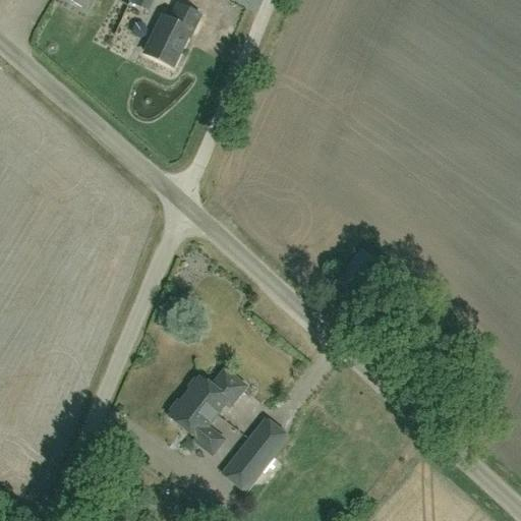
[(65,0),(85,11),(91,0),(65,0)]
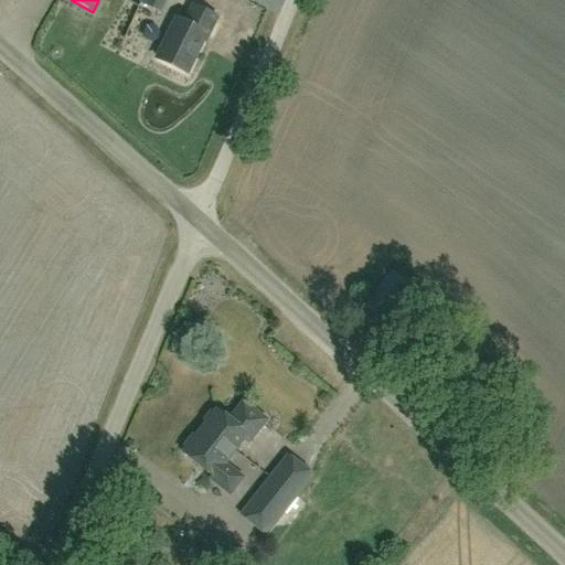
[(166,0),(141,0),(141,1),(161,10),(166,0)]
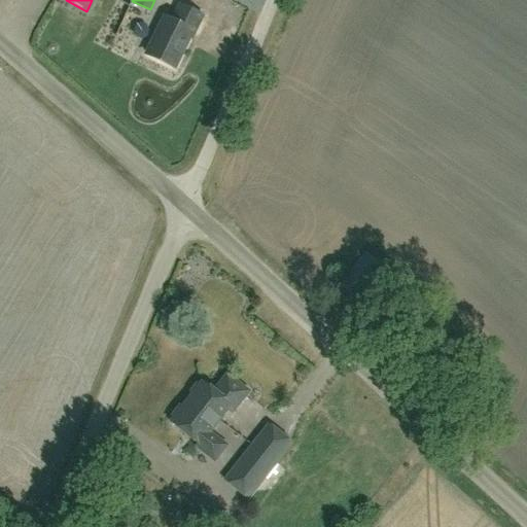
[(190,39),(201,18),(179,7),(172,22),(164,18),(146,55),(173,67),(187,38),(190,39)]
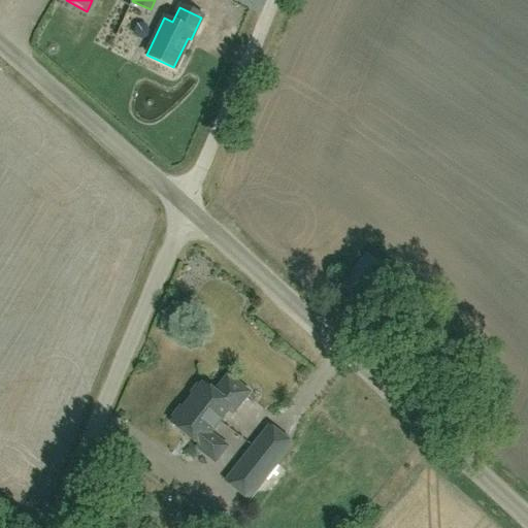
[(355,299),(383,267),(366,253),(338,285),(355,299)]
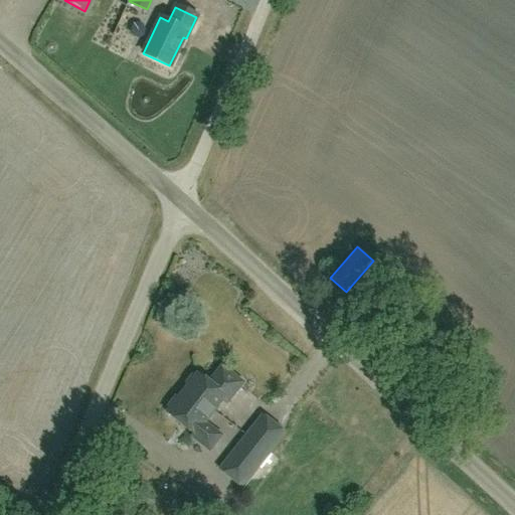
[(188,386),(186,389),(178,399),(176,397),(168,407),(170,409),(167,413),(193,434),(191,437),(209,451),(220,436),(203,422),(221,400),(225,403),(241,383),(221,367),(208,383),(197,374),(194,378),(192,376),(185,384),(188,386)]
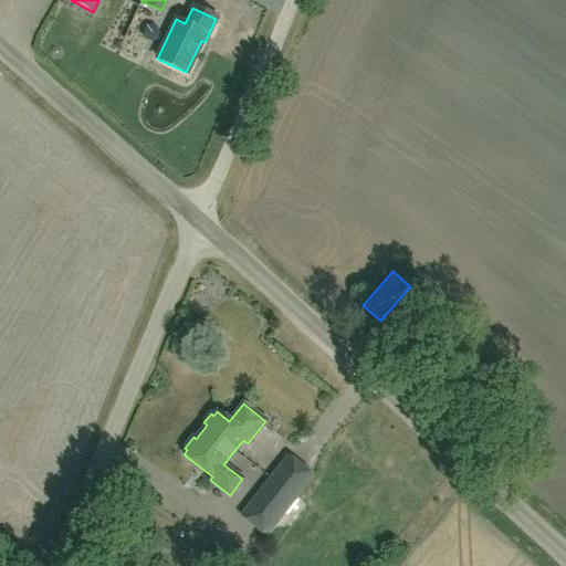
[(287,457),(275,473),(241,516),(265,535),(312,477),(287,457)]
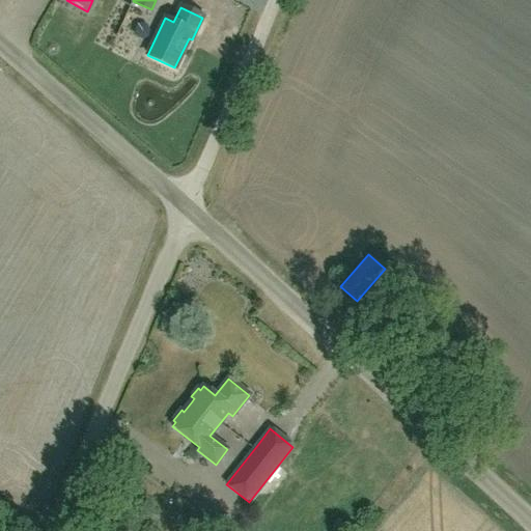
All buildings are outlined.
